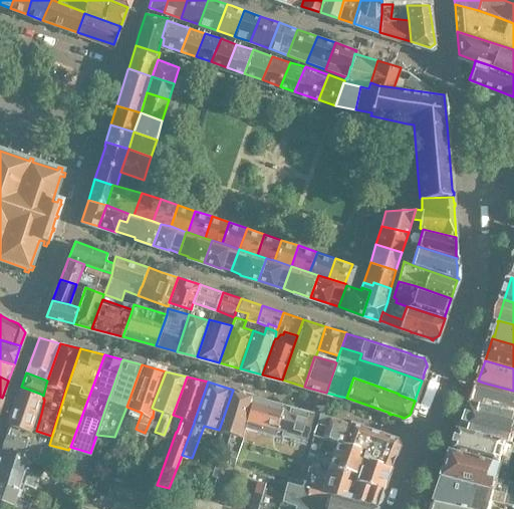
[(513,411),(513,394),(477,384),(472,402),(513,411)]
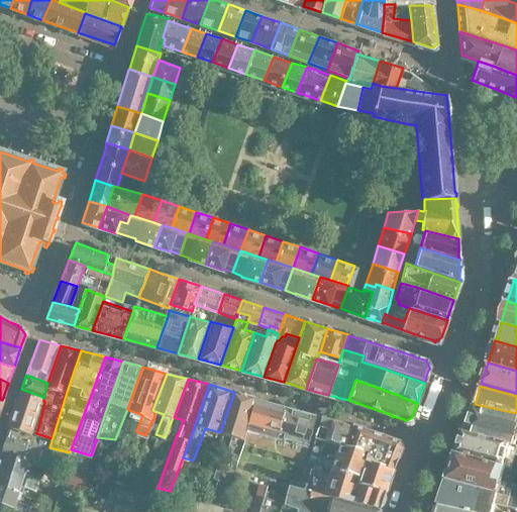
[(21,389),(15,407),(41,416),(44,402),(43,401),(43,398),(40,396),(21,389)]
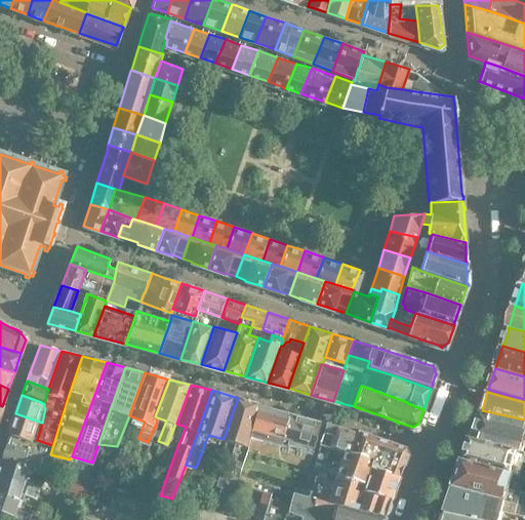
[(219,456),(224,457),(216,483),(220,484),(216,498),(209,495),(206,509),(224,514),(229,496),(231,496),(233,489),(242,463),(246,446),(249,436),(258,403),(238,398),(224,439),(225,440),(219,456)]
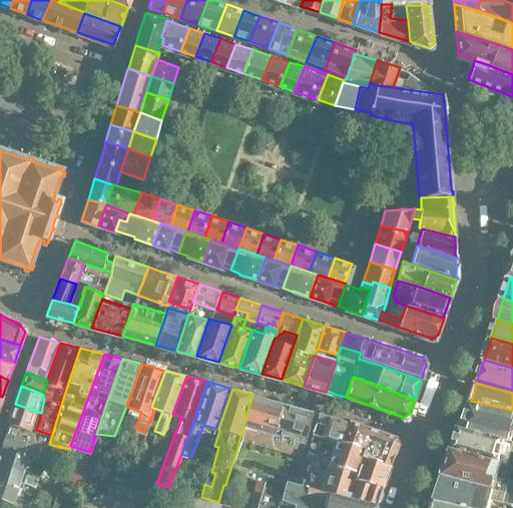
[(252,394),(243,426),(274,435),(284,403),(252,394)]
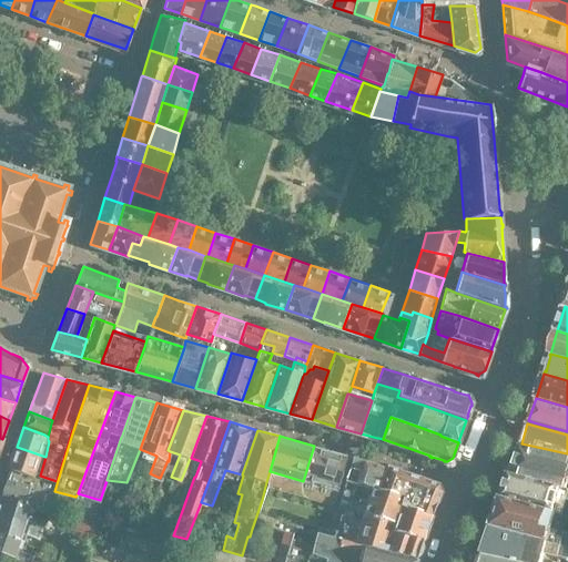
[(567,453),(521,443),(510,472),(561,486),(566,487),(567,477),(567,453)]
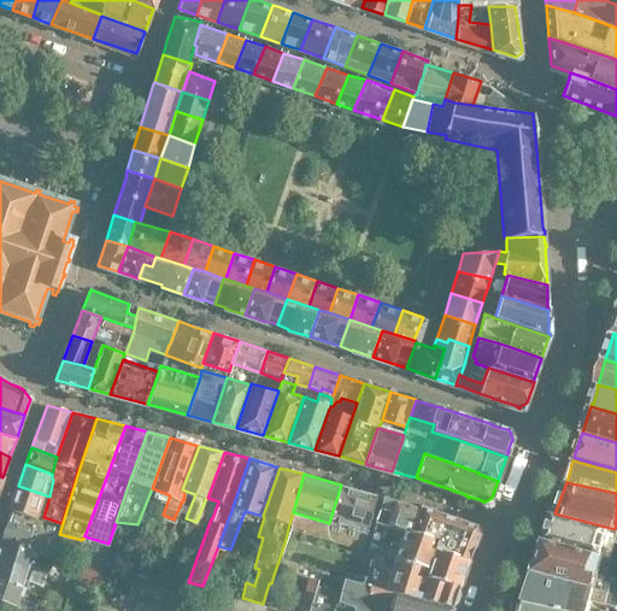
[(341,485),(329,523),(366,533),(376,498),(377,494),(341,485)]
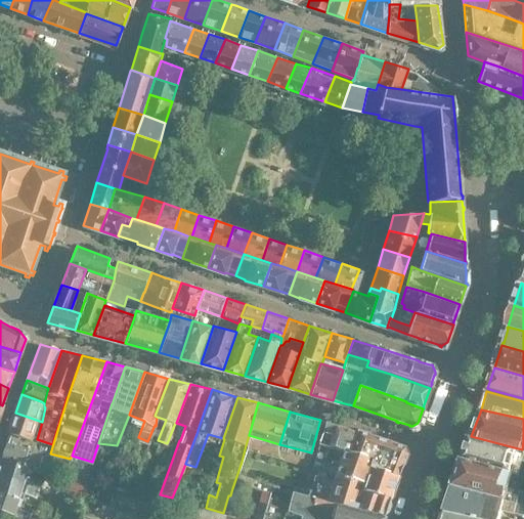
[(9,430),(11,431),(8,440),(28,446),(41,450),(49,452),(52,444),(37,439),(42,422),(15,413),(9,430)]
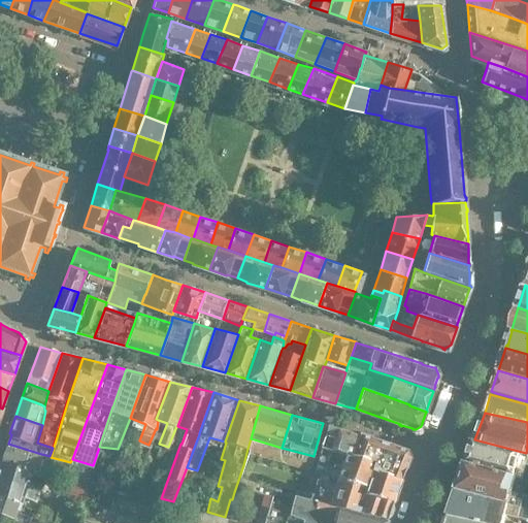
[(329,454),(331,450),(344,453),(355,456),(361,435),(337,427),(328,425),(322,447),(320,452),(329,454)]
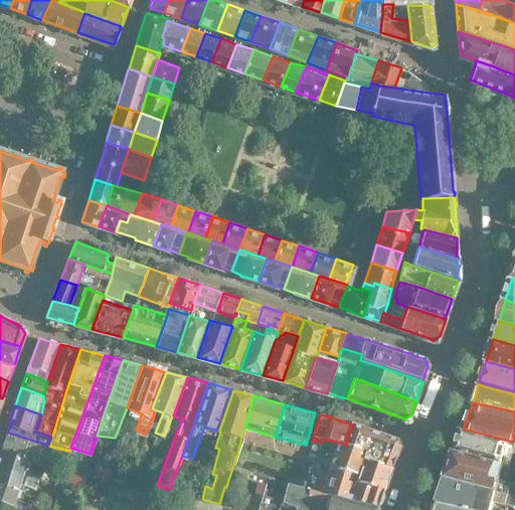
[(336,442),(335,449),(391,467),(395,456),(395,457),(396,455),(395,455),(399,446),(399,447),(400,446),(399,445),(397,440),(397,439),(395,439),(395,440),(386,436),(387,436),(352,425),(346,445),(336,442)]
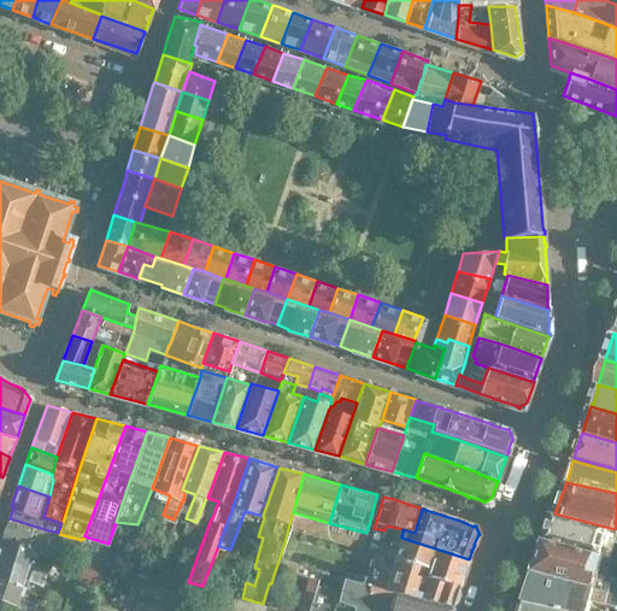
[(554,513),(546,539),(603,554),(616,558),(616,529),(610,528),(554,513)]
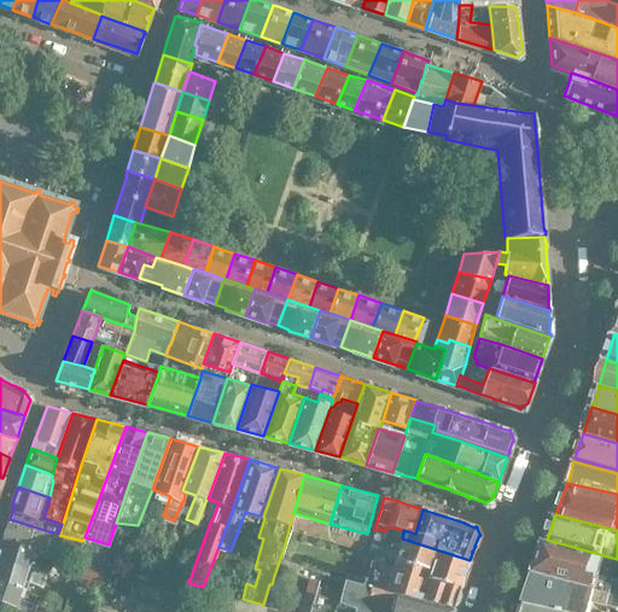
[(7,518),(1,537),(39,549),(52,552),(53,547),(58,534),(48,531),(45,545),(29,540),(33,526),(10,519),(7,518)]
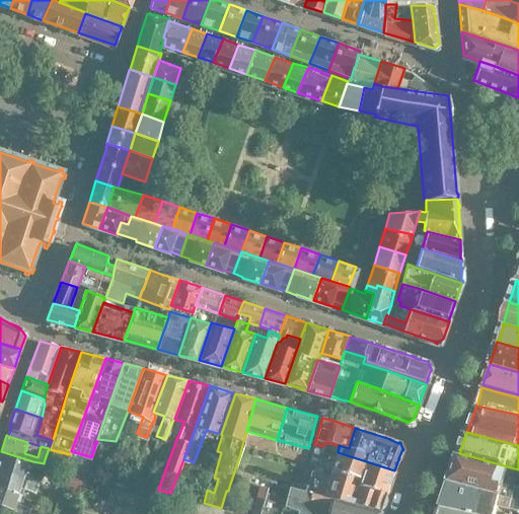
[(314,444),(314,469),(387,493),(393,471),(394,471),(394,470),(338,452),(339,445),(325,442),(323,446),(314,444)]
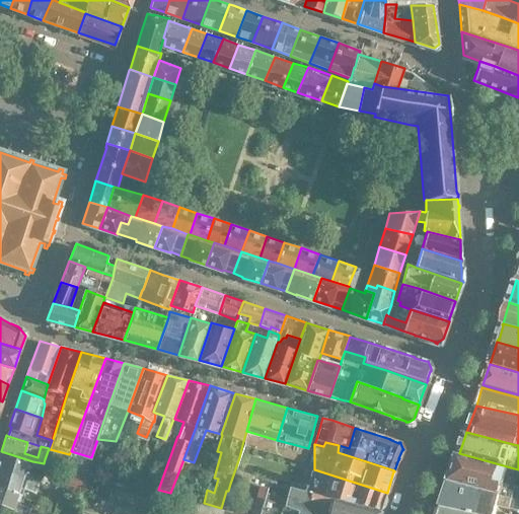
[(1,451),(0,453),(0,468),(26,478),(39,481),(41,473),(29,469),(32,461),(1,451)]
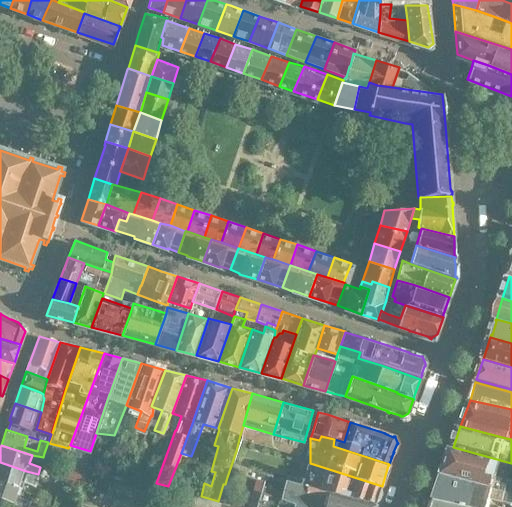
[(453,449),(444,474),(449,476),(511,491),(511,463),(500,460),(453,447),(452,449),(453,449)]
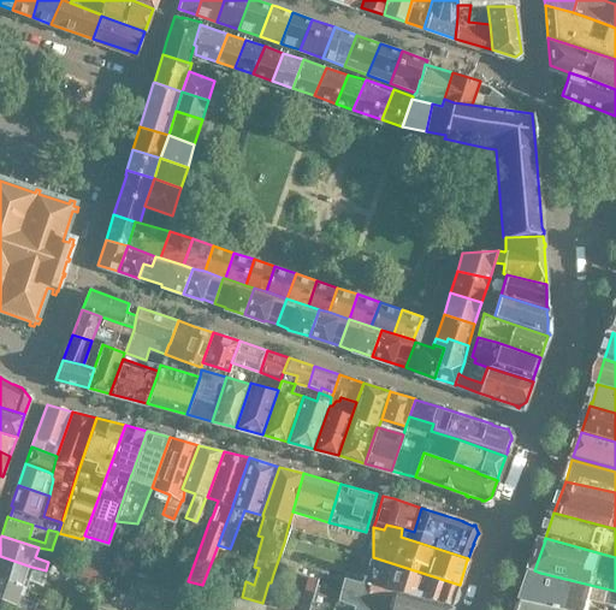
[(0,556),(0,576),(25,585),(28,576),(41,581),(45,572),(31,567),(0,556)]
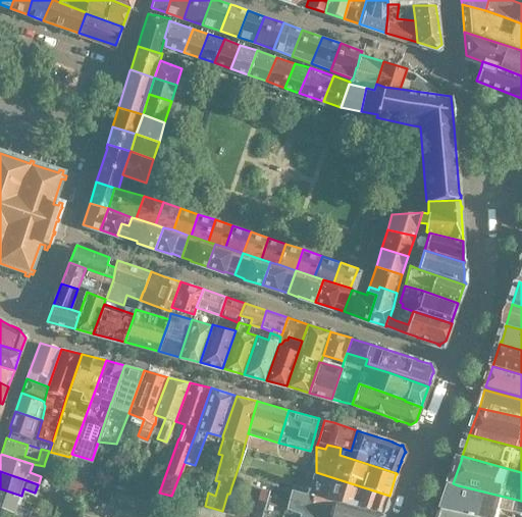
[(131,477),(109,471),(105,482),(126,487),(131,477)]
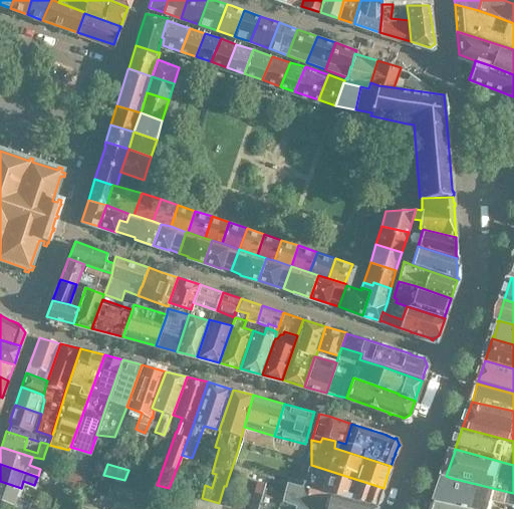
[(92,473),(63,465),(59,478),(87,486),(92,473)]
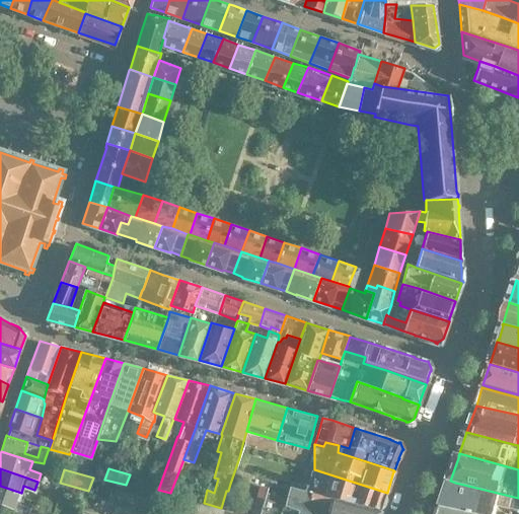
[(380,510),(387,493),(314,469),(305,491),(314,494),(312,501),(334,509),(340,495),(380,510)]
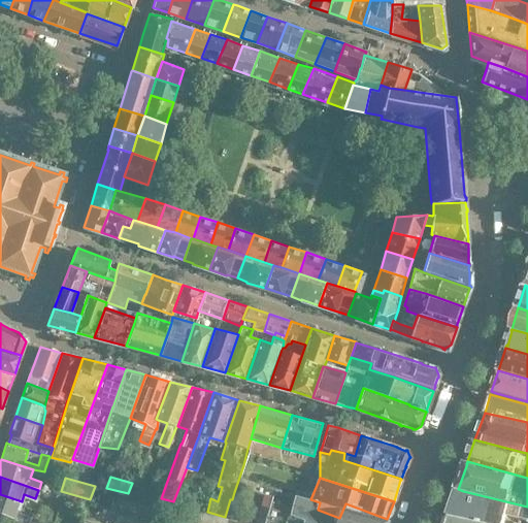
[(275,486),(260,482),(258,489),(265,491),(273,493),(275,486)]
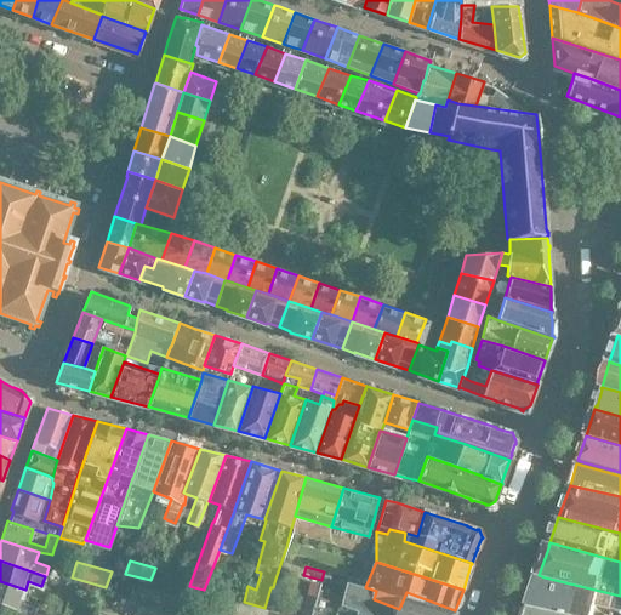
[(216,591),(227,592),(234,582),(229,571),(217,570),(211,580),(216,591)]
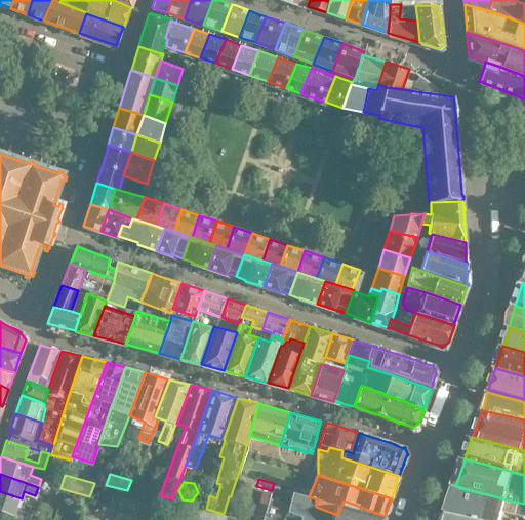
[(455,486),(447,512),(486,519),(487,519),(492,519),(524,519),(524,504),(460,488),(455,486)]
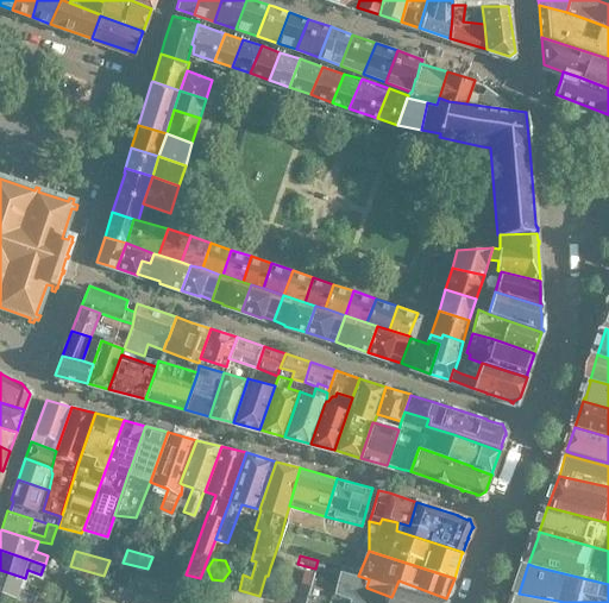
[(314,570),(306,566),(303,575),(299,590),(307,591),(309,583),(314,570)]
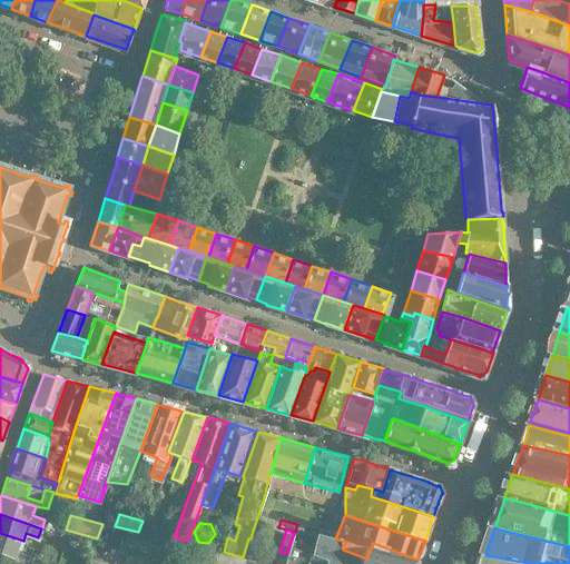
[(165,555),(168,543),(123,532),(119,544),(165,555)]
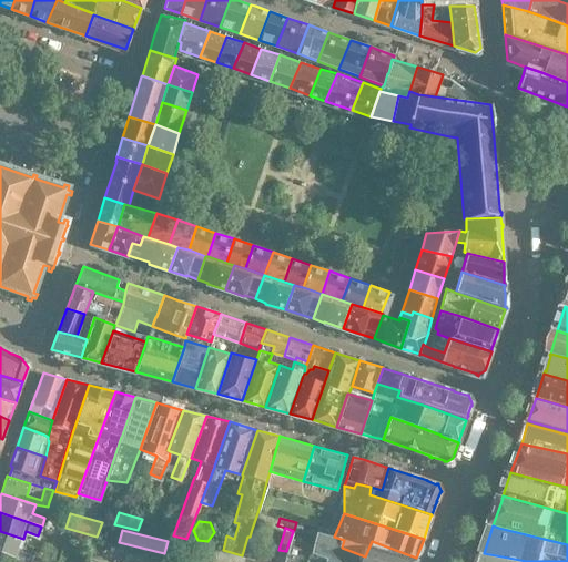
[(0,531),(0,550),(18,557),(30,561),(32,553),(20,548),(23,539),(0,531)]
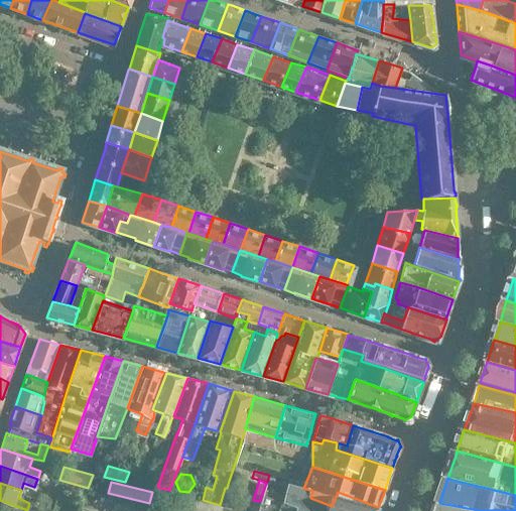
[(265,488),(262,494),(295,507),(295,509),(301,510),(376,510),(378,507),(338,492),(332,506),(310,498),(312,491),(303,488),(287,483),(284,493),(265,488)]
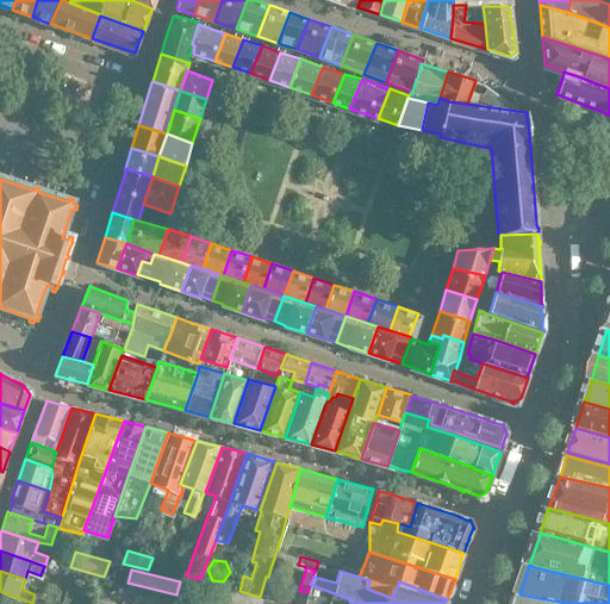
[(356,603),(349,602),(349,599),(310,584),(304,603),(356,603)]
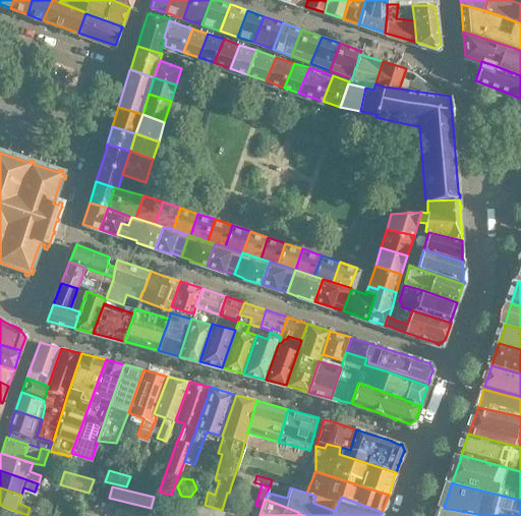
[(221,515),(223,511),(198,505),(194,515),(221,515)]
